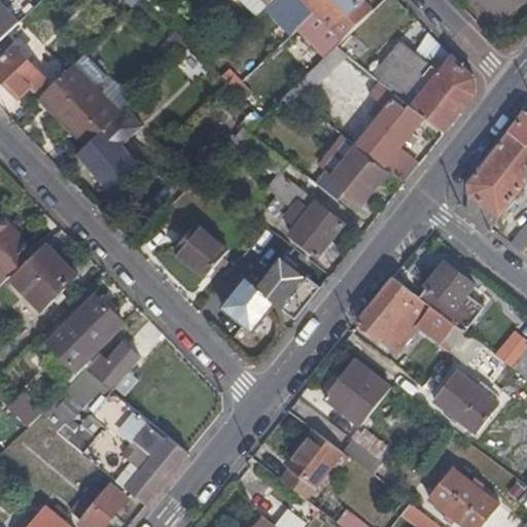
[(242,0),(257,15),(268,5),(262,0),(242,0)]
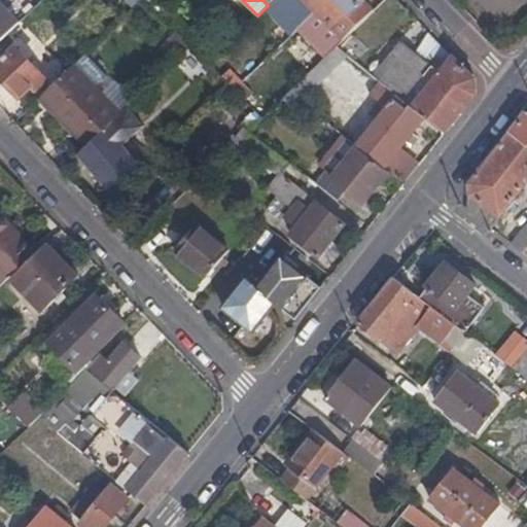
[(319,15),(335,0),(304,0),(314,10),(319,15)]
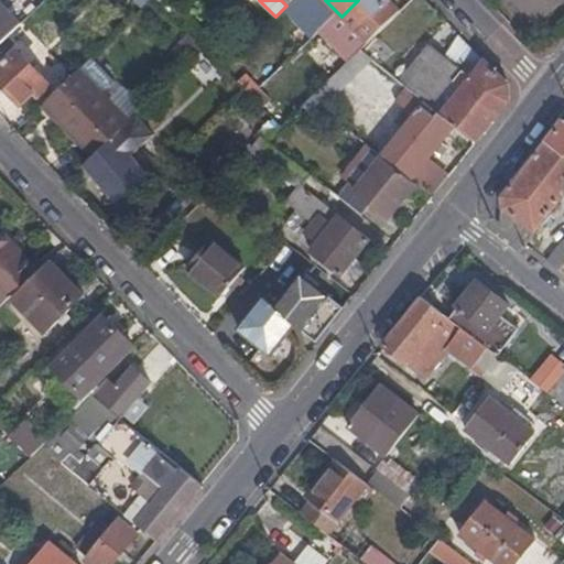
[(398,11),(387,0),(358,0),(342,17),(366,42),(398,11)]
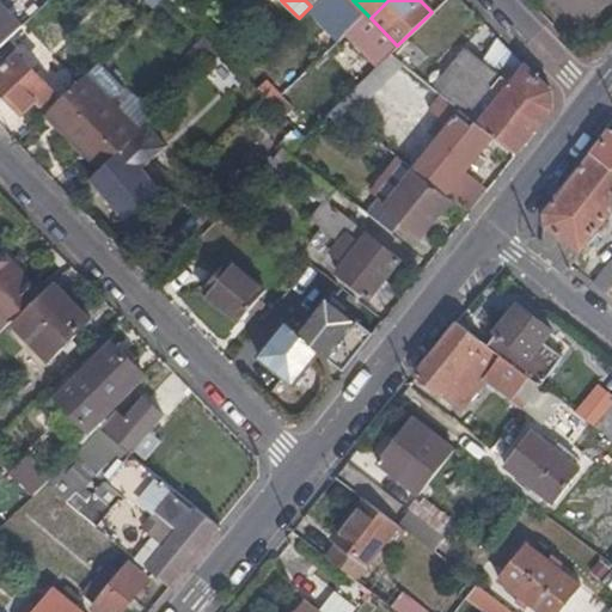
[(561,0),(581,20),(601,0),(561,0)]
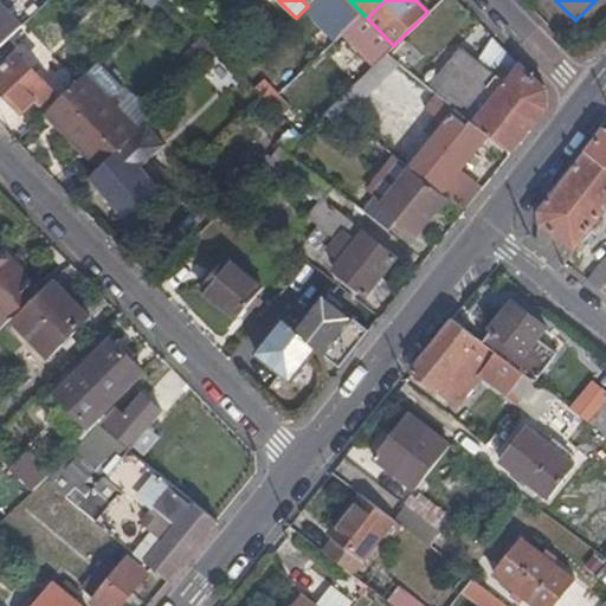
[(0,47),(21,28),(0,5),(0,47)]
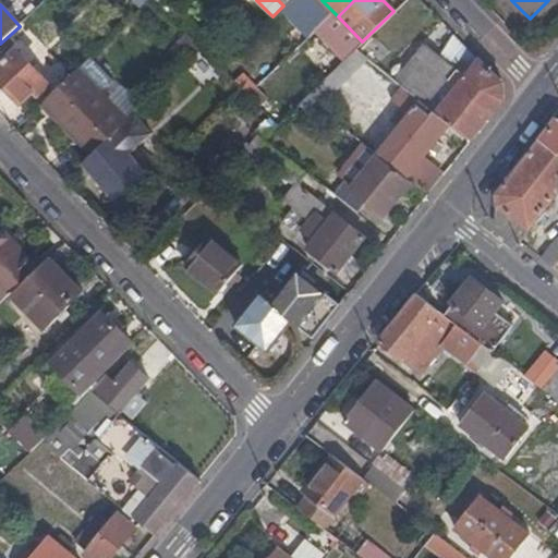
[(478,60),(455,35),(437,55),(464,76),(478,60)]
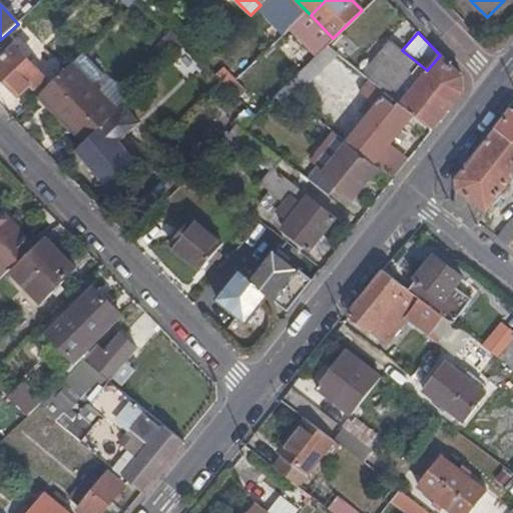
[(427,70),(402,50),(391,40),(364,74),(388,93),(393,97),(413,114),(432,128),(462,91),(461,75),(440,55),(427,70)]
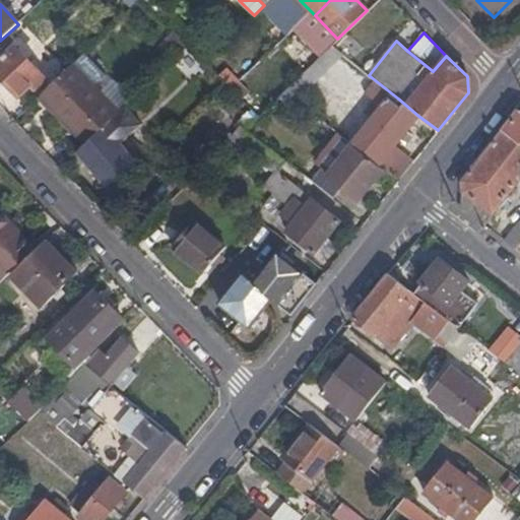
[(210,70),(223,82),(231,89),(240,80),(251,69),(225,43),(204,63),(210,70)]
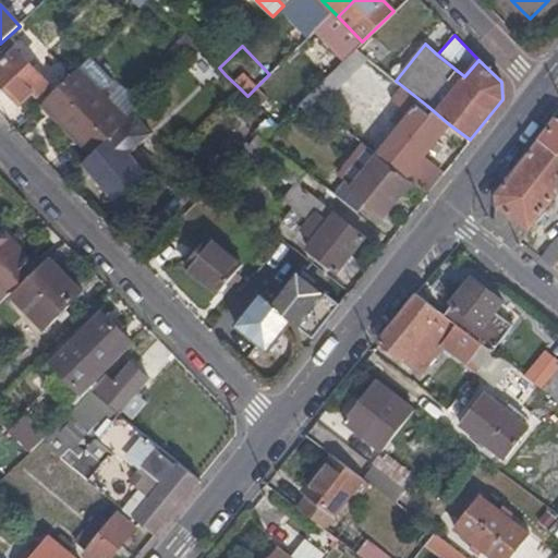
[(366,58),(355,48),(305,97),(317,107),(366,58)]
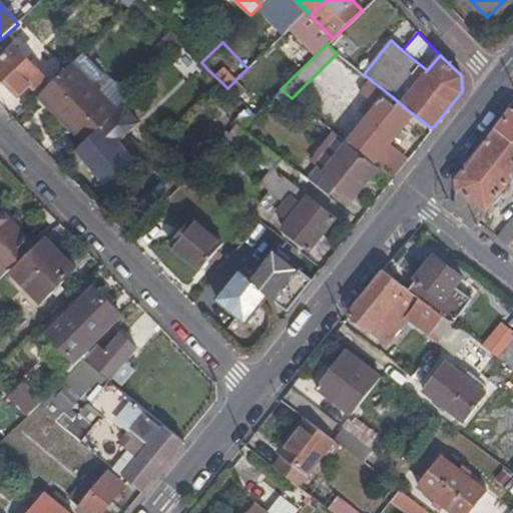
[(46,78),(15,47),(0,61),(0,78),(17,96),(30,84),(35,89),(46,78)]
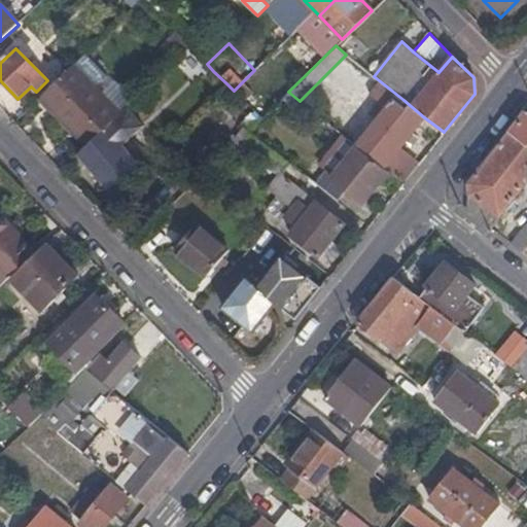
[(88,146),(120,114),(73,66),(40,98),(88,146)]
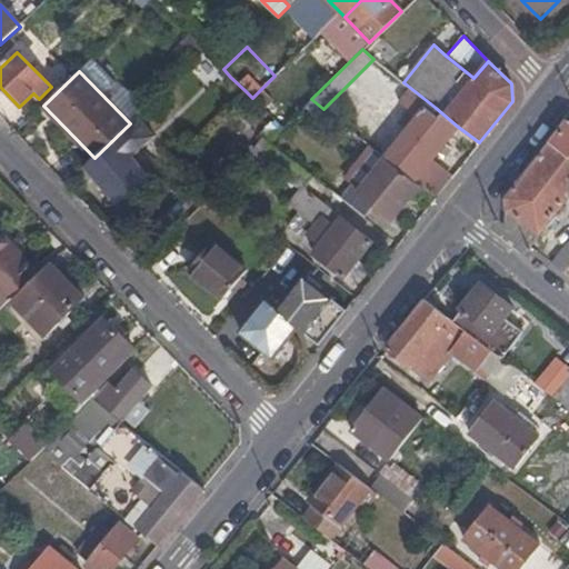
[(262,88),(252,98),(281,128),(299,111),(289,100),(281,108),(262,88)]
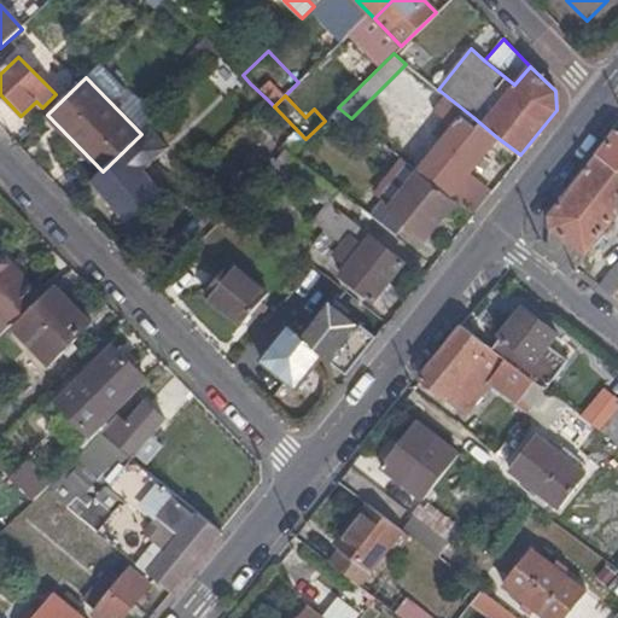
[(467,112),(420,172),(421,173),(450,196),(467,175),(497,138),(473,117),(467,112)]
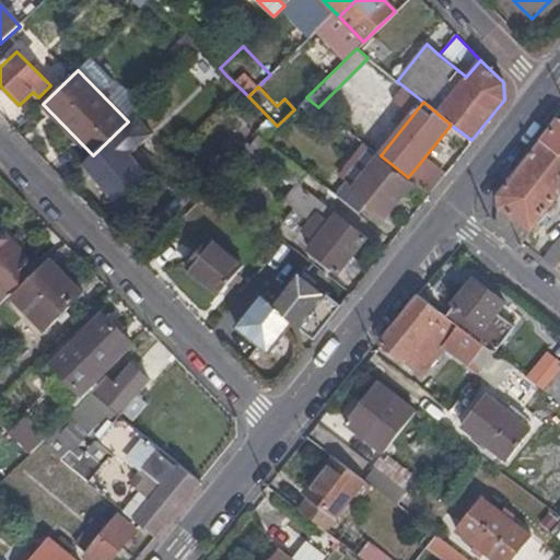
[(93,155),(88,161),(93,167),(89,172),(113,200),(167,154),(136,114),(128,121),(93,155)]
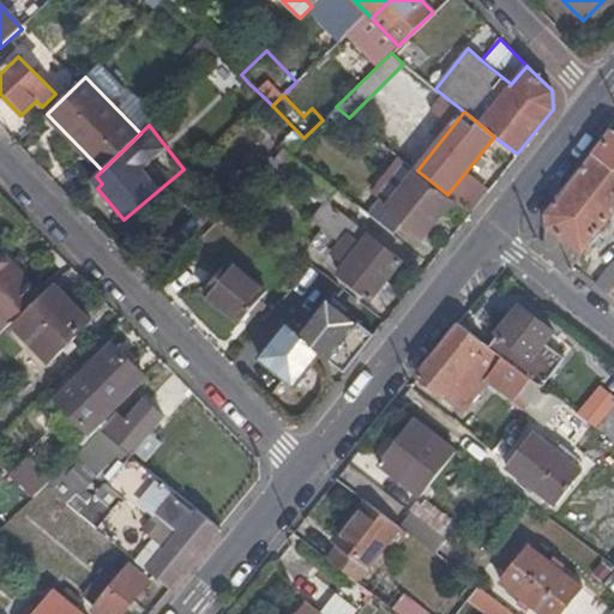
[(613,132),(612,131),(593,155),(613,172),(613,132)]
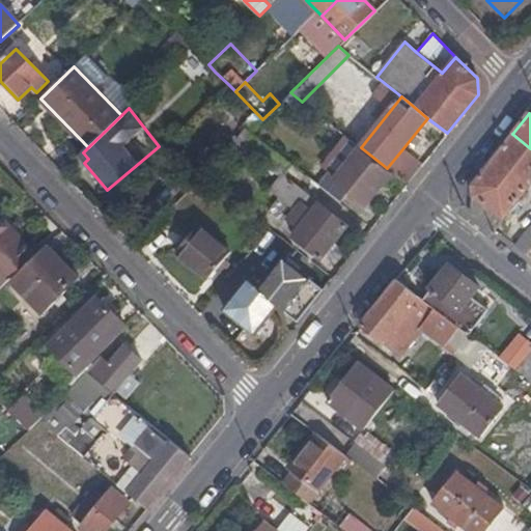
[(530,148),(512,134),(471,186),(473,195),(472,214),(493,230),(509,208),(516,200),(530,180),(530,148)]
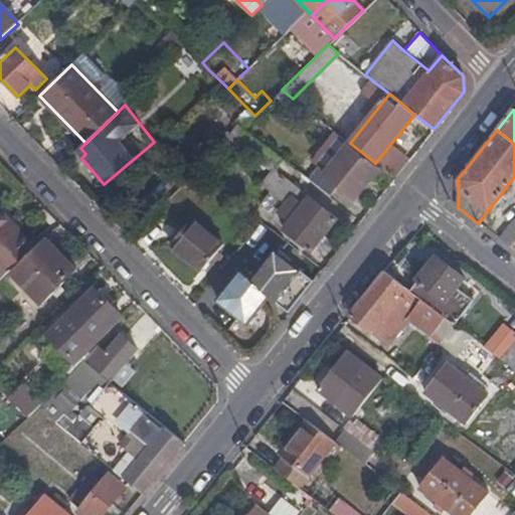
[(379,166),(375,163),(351,144),(339,158),(346,163),(354,169),(339,187),(354,198),(379,166)]
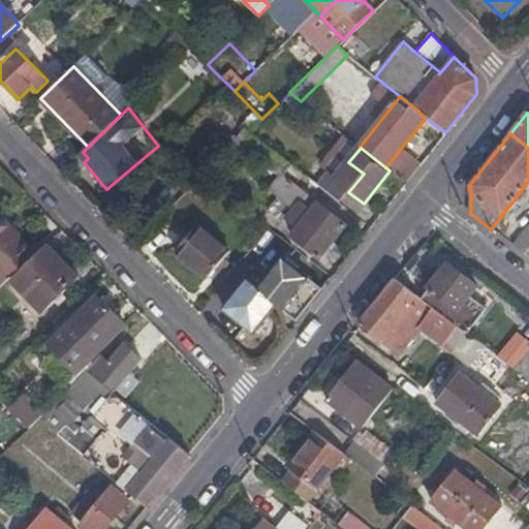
[(390,170),(405,183),(419,165),(400,150),(385,167),(390,170)]
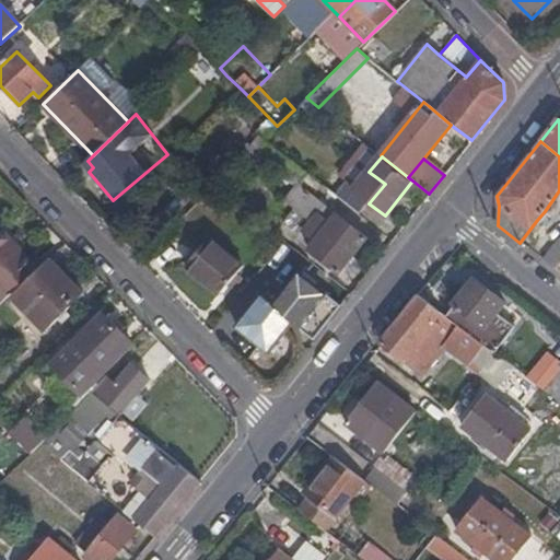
[(333,174),(323,186),(345,203),(357,214),(366,201),(361,197),(333,174)]
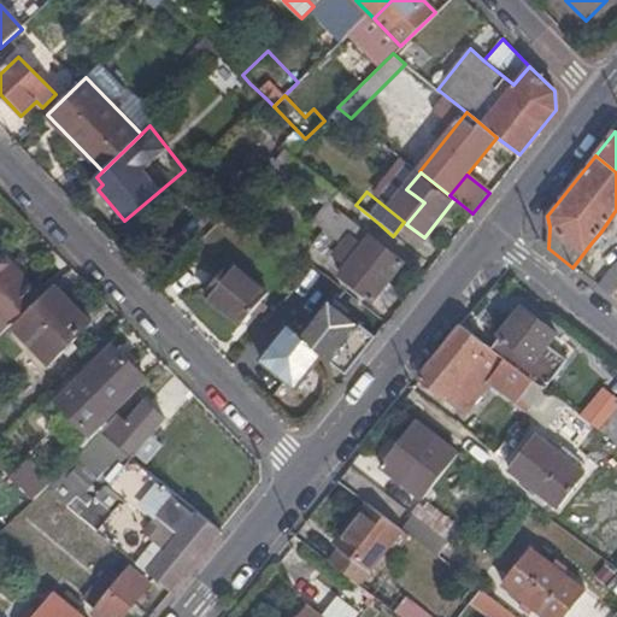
[(404,222),(406,224),(424,203),(415,195),(398,217),(404,222)]
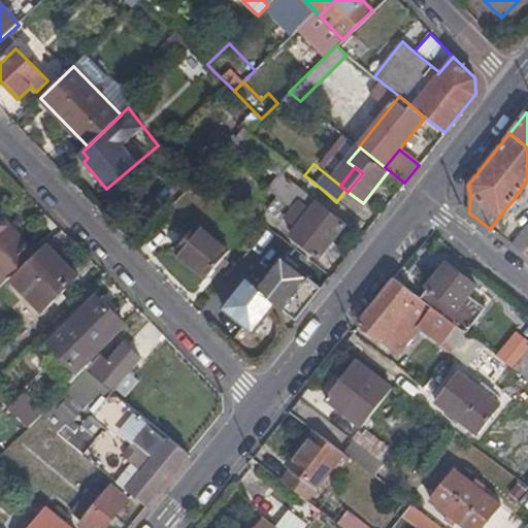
[(300,178),(322,195),(325,192),(304,175),(303,174),(300,178)]
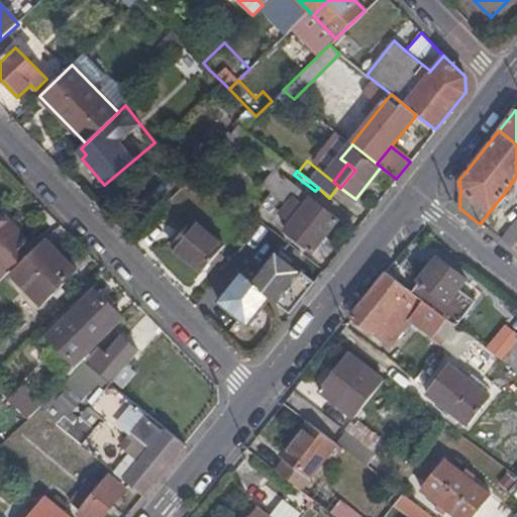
[(312,251),(324,235),(283,203),(272,194),(263,205),(275,214),(280,214),(290,222),(284,230),(312,251)]
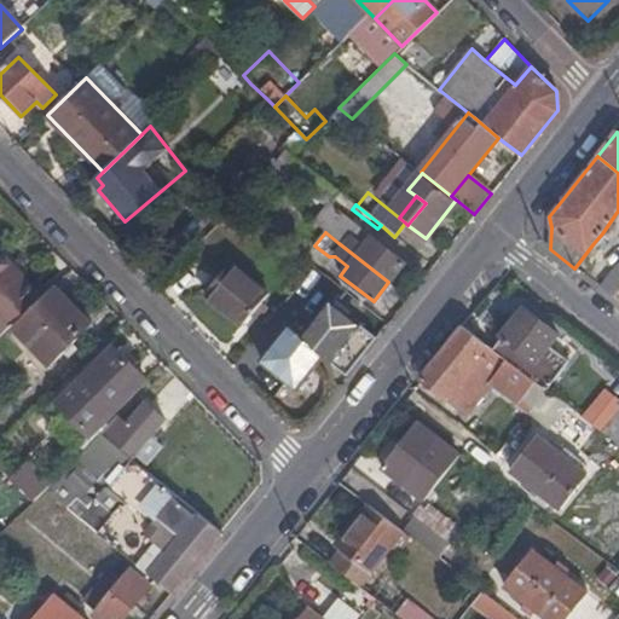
[(602,233),(594,243),(600,247),(607,237),(602,233)]
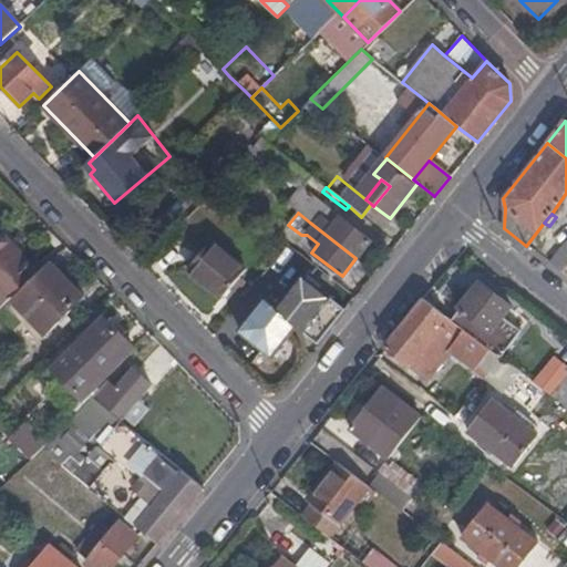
[(310,223),(356,258),(369,240),(339,216),(332,226),(321,216),(318,220),(313,217),(310,223)]
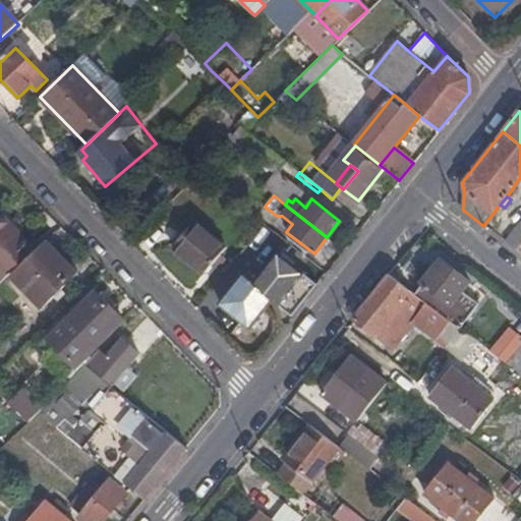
[(505,242),(515,250),(520,242),(520,211),(516,215),(499,237),(505,242)]
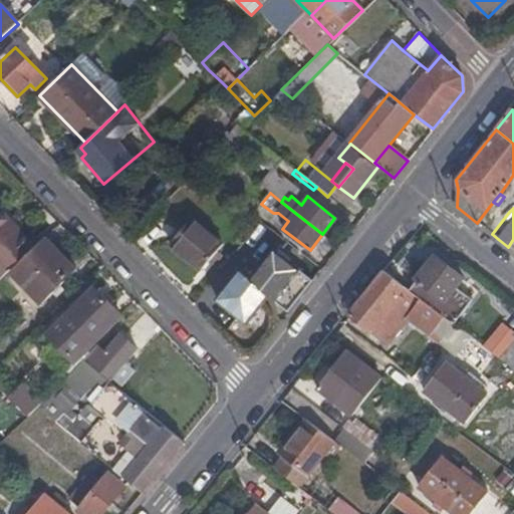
[(16,263),(35,245),(0,210),(0,273),(3,276),(16,263)]
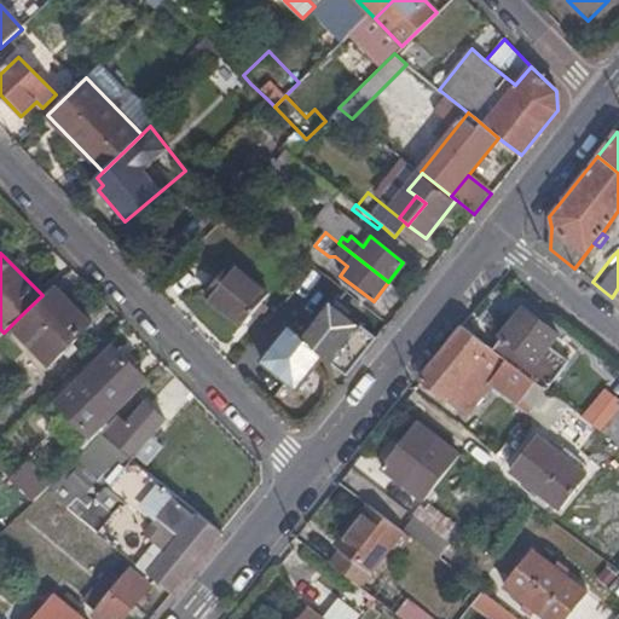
[(220,275),(259,305),(267,294),(230,264),(220,275)]
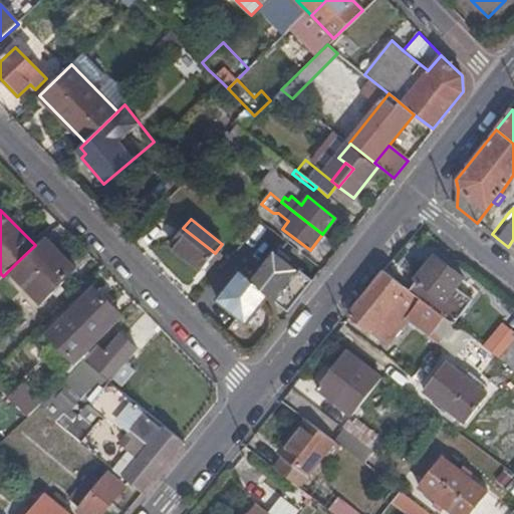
[(201,270),(215,253),(183,228),(170,245),(201,270)]
